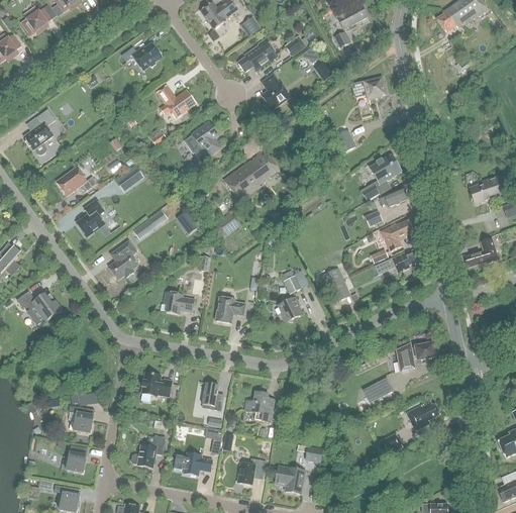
[(57,0),(58,2),(63,9),(75,0),(57,0)]
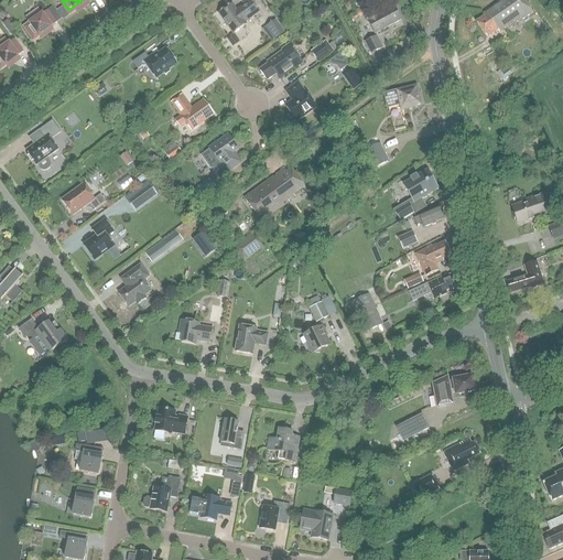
[(231,1),(218,10),(233,31),(246,21),(244,19),(259,8),(252,0),(246,0),(236,7),(231,1)]
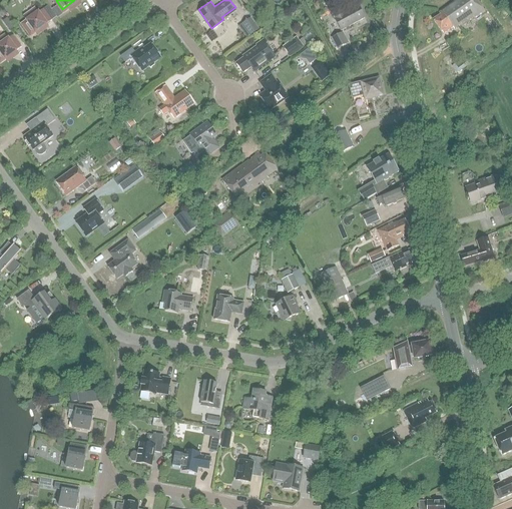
[(484,8),(478,0),(451,0),(438,9),(440,12),(432,17),(442,31),(452,24),(453,26),(458,23),(458,24),(472,14),(473,16),(484,8)]
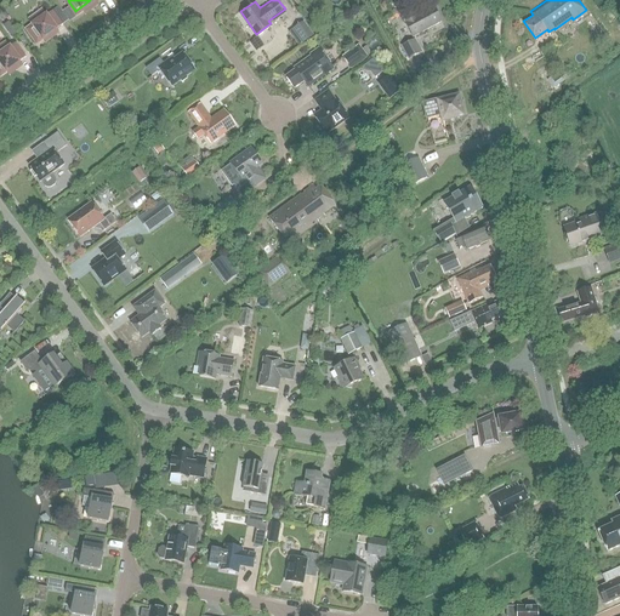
[(69,3),(61,9),(67,17),(68,20),(77,13),(75,11),(69,3)]
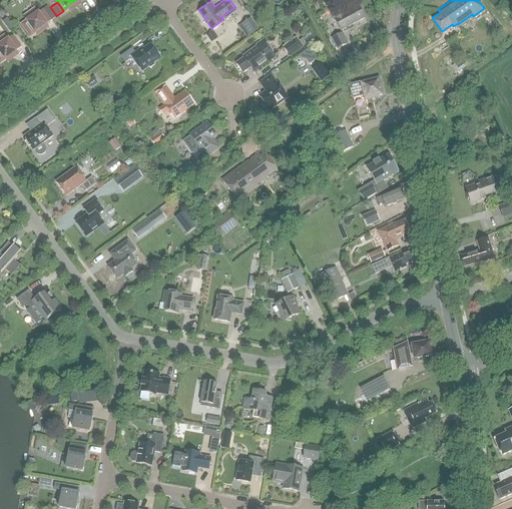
[(344,10),(344,9),(340,2),(330,8),(333,15),(340,28),(352,21),(353,23),(356,24),(360,22),(362,22),(365,21),(366,19),(358,3),(344,10)]
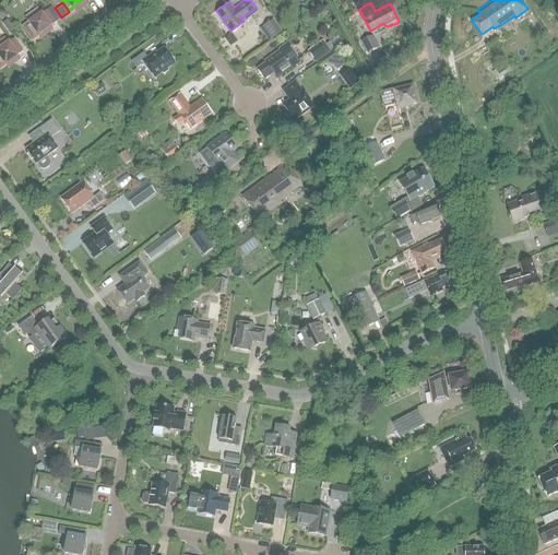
[(51,3),(47,7),(42,11),(37,6),(25,14),(28,20),(23,24),(33,36),(60,15),(55,8),(51,3)]
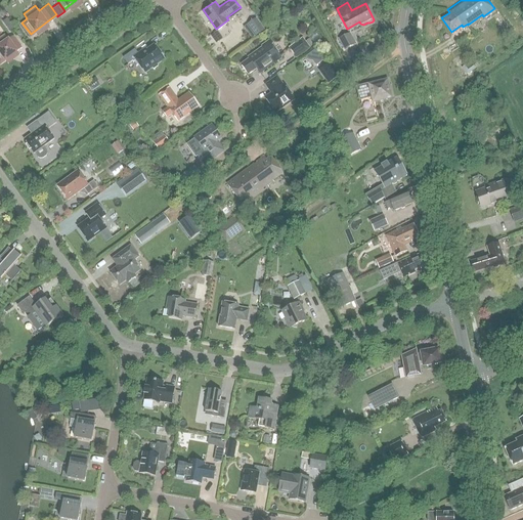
[(9,28),(13,24),(6,13),(1,17),(9,28)]
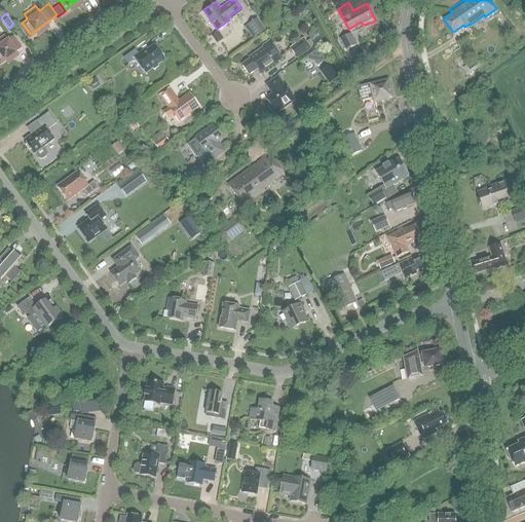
[(264,26),(256,14),(247,21),(255,32),(264,26)]
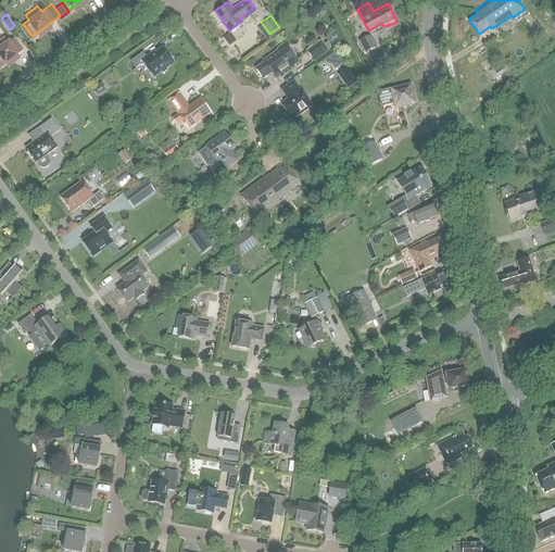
[(376,44),(369,32),(357,37),(365,50),(376,44)]
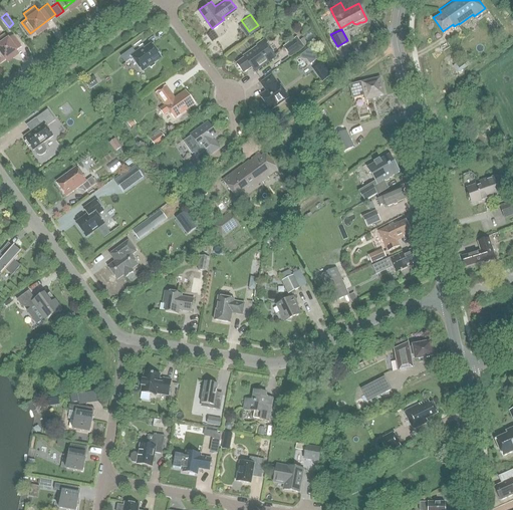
[(12,33),(8,36),(4,32),(0,34),(0,60),(21,44),(12,33)]
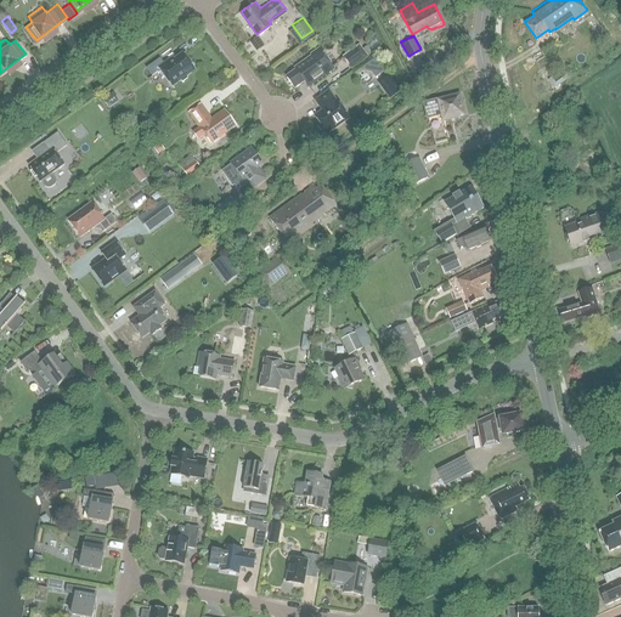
[(340,52),(350,64),(366,52),(356,40),(340,52)]
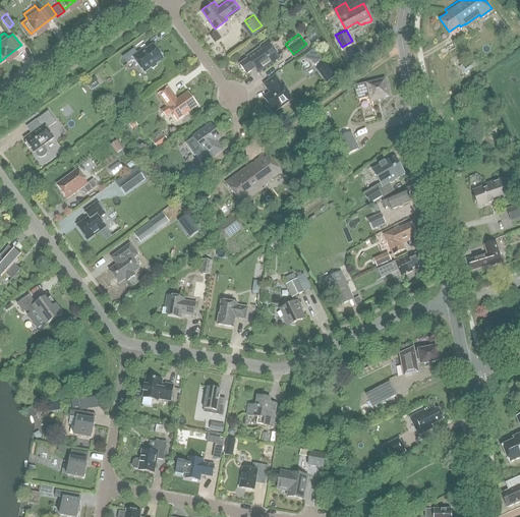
[(257,70),(280,55),(267,38),(260,42),(261,44),(246,54),(247,56),(239,62),(246,71),(254,65),(257,70)]
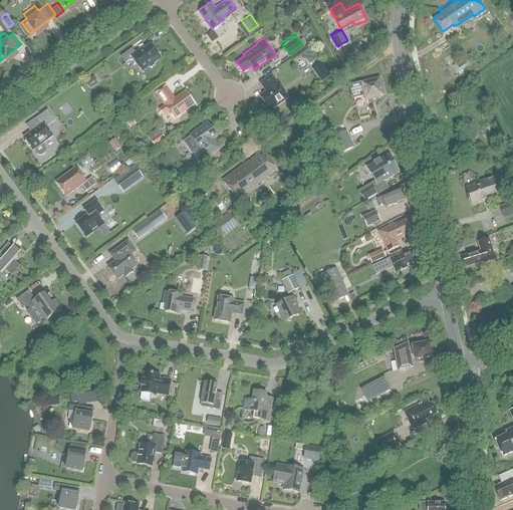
[(155,61),(154,60),(161,55),(151,41),(137,52),(132,45),(120,53),(125,60),(132,55),(142,69),(149,64),(150,65),(155,61)]
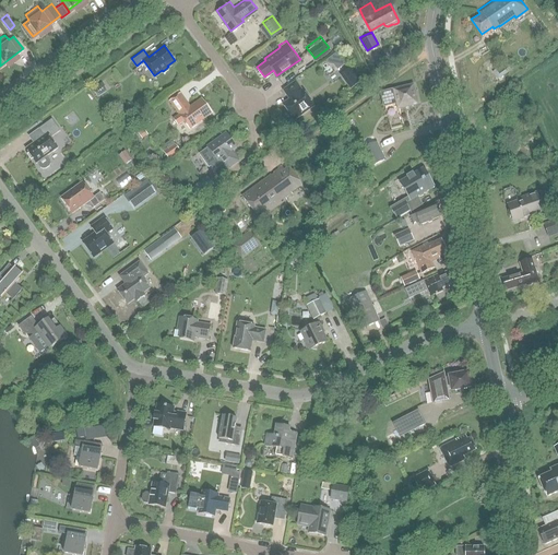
[(336,49),(325,57),(328,61),(333,61),(336,67),(345,60),(336,49)]
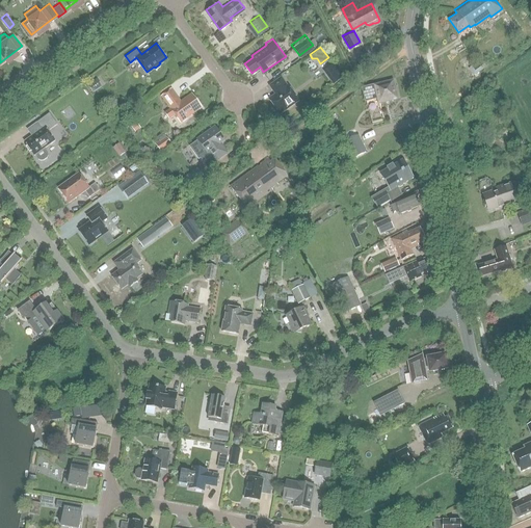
[(333,60),(322,68),(333,81),(342,74),(333,60)]
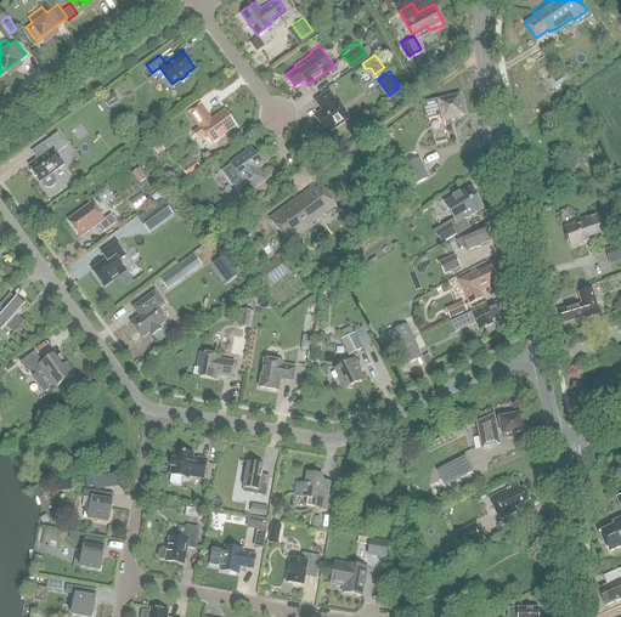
[(564,73),(554,79),(551,73),(547,77),(553,85),(565,75),(564,73)]
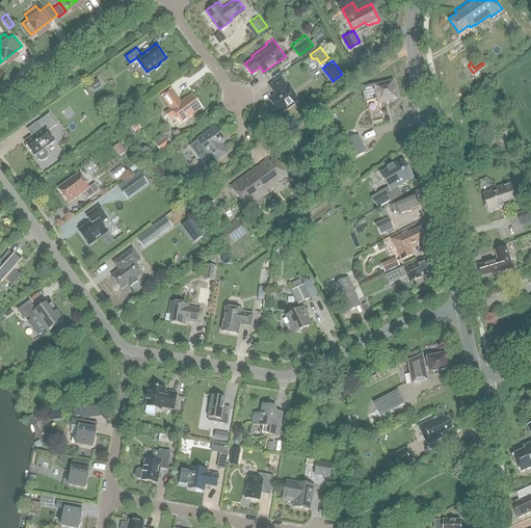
[(101,83),(96,76),(86,82),(91,89),(101,83)]
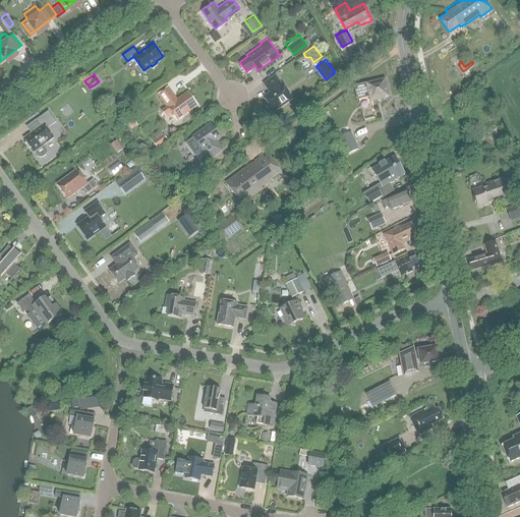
[(281,82),(275,74),(264,81),(269,88),(271,90),(263,95),(271,106),(277,102),(278,104),(280,104),(291,96),(282,81),(281,82)]
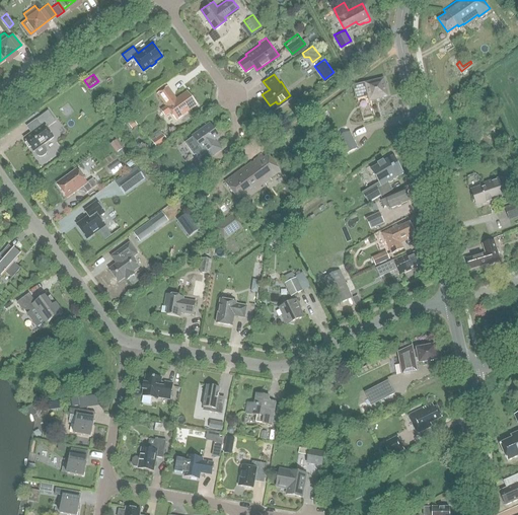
[(382,76),(362,81),(352,84),(355,96),(367,92),(369,97),(386,93),(382,76)]
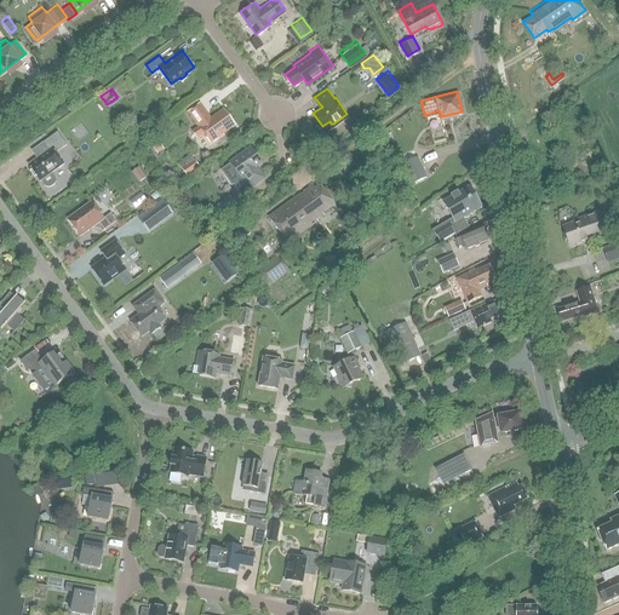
[(234,122),(227,113),(222,115),(218,110),(210,115),(199,101),(188,109),(198,124),(191,128),(196,136),(204,131),(210,141),(234,122)]
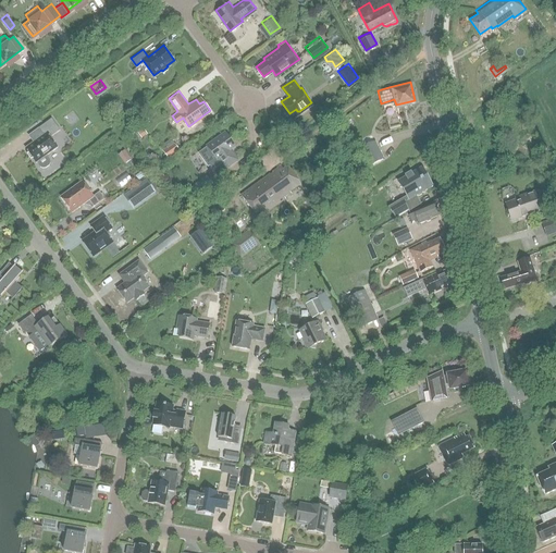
[(49,157),(46,152),(57,145),(49,135),(60,127),(51,115),(38,125),(44,132),(25,146),(36,160),(39,164),(42,166),(45,166),(48,162),(49,160),(49,157)]
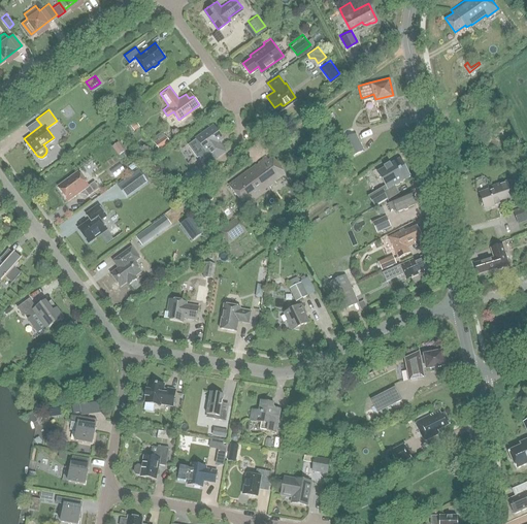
[(131,121),(129,122),(133,128),(139,124),(135,118),(131,121)]
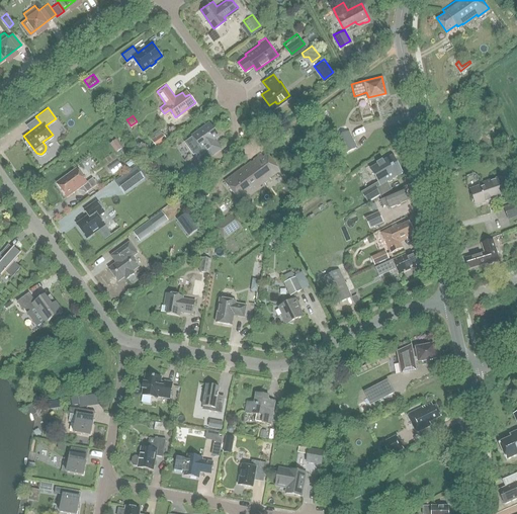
[(191,134),(192,134),(183,140),(192,153),(194,151),(197,156),(206,149),(209,154),(221,147),(213,137),(219,134),(209,120),(191,134)]
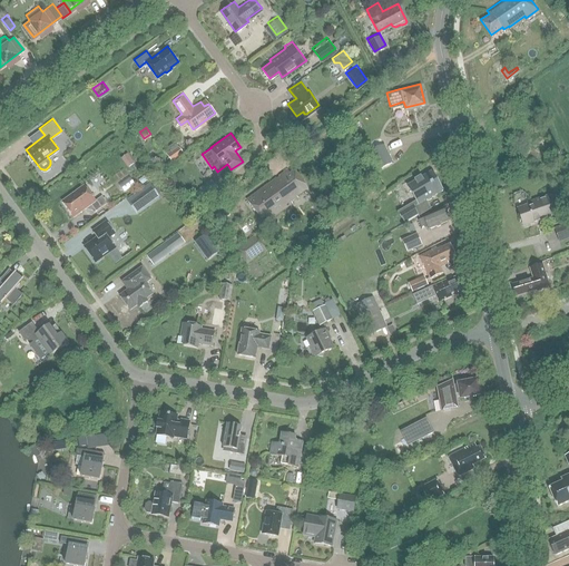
[(383,140),(369,147),(378,166),(392,159),(383,140)]
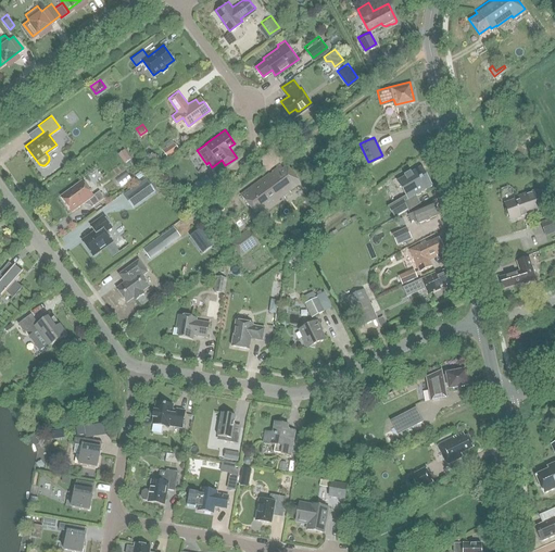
[(178,147),(174,140),(167,145),(165,142),(160,147),(166,155),(178,147)]
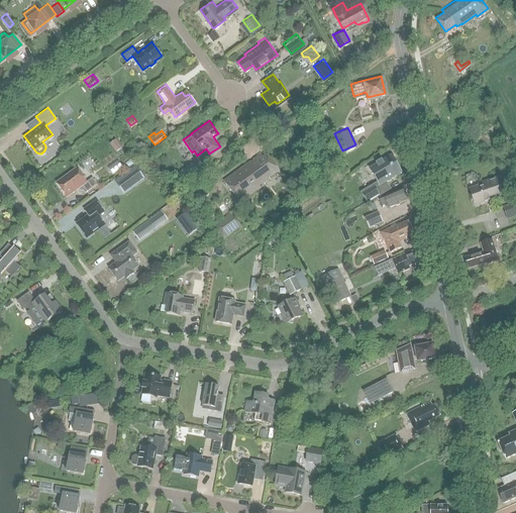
[(114,136),(108,140),(115,149),(121,144),(114,136)]
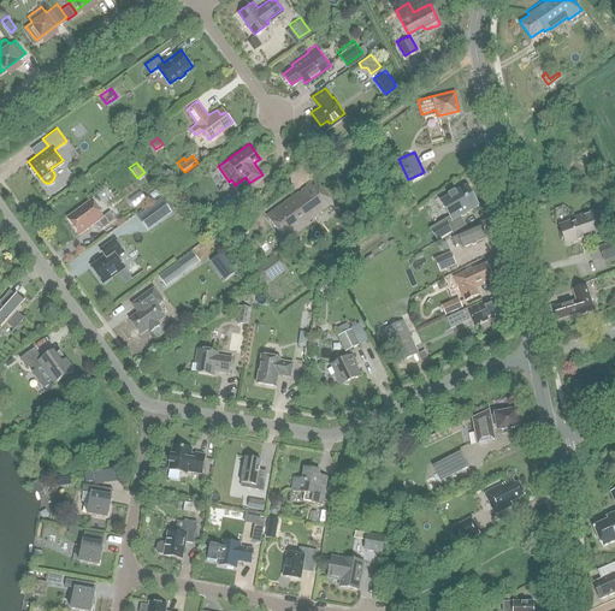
[(319,209),(319,208),(331,200),(317,182),(313,185),(309,181),(266,213),(285,237),(314,215),(312,214),(319,209)]
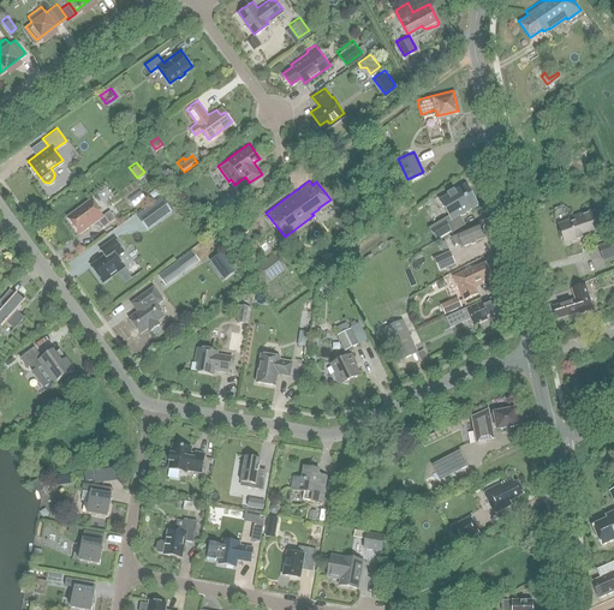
[(439,197),(451,217),(477,202),(464,181),(453,187),(453,186),(446,191),(446,192),(439,197)]
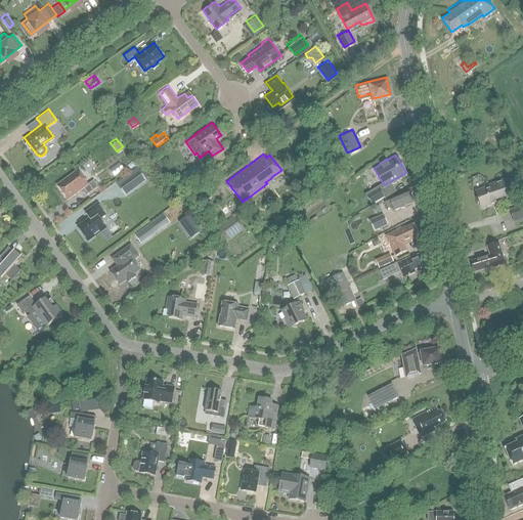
[(184,184),(202,173),(193,162),(177,173),(184,184)]
